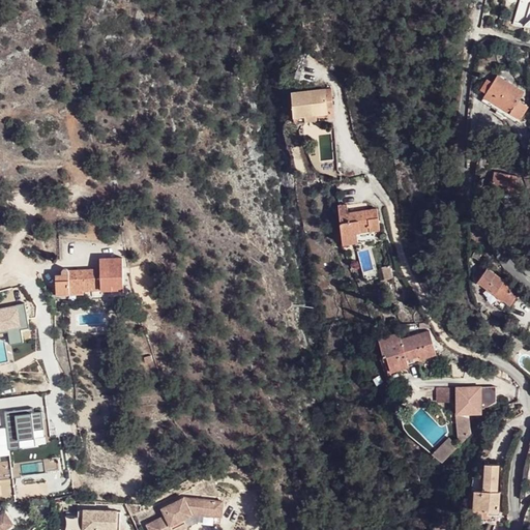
[(482,96),(499,106),(520,118),(527,107),(518,100),(523,92),(496,76),(492,84),(487,80),(480,90),(486,93),(482,96)]
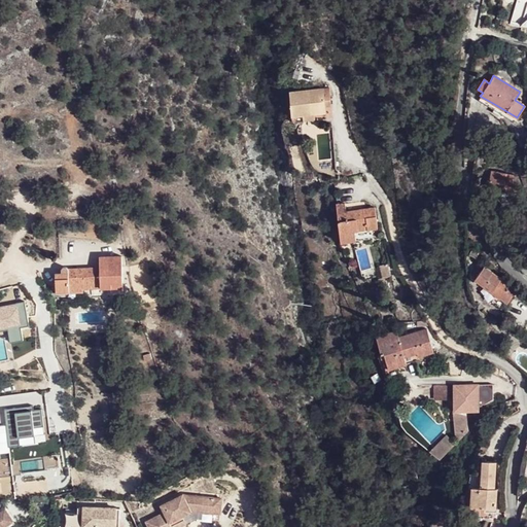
[(290,112),(324,111),(324,105),(324,98),(324,86),(289,88),(290,112)]
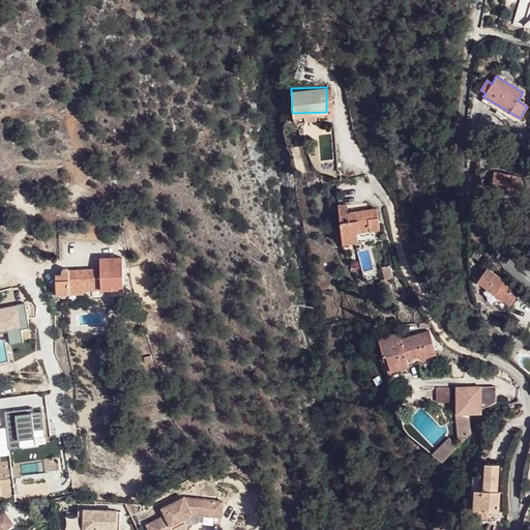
[(499,106),(482,96),(480,100),(496,110),(499,106)]
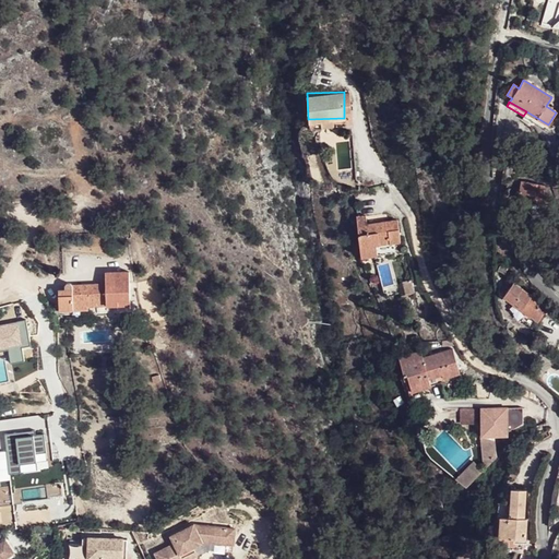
[(551,157),(558,152),(558,142),(547,151),(551,157)]
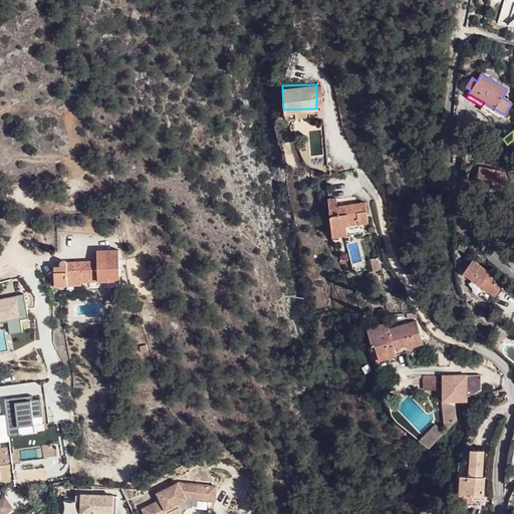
[(484,186),(502,189),(503,179),(499,178),(500,171),(479,167),(476,190),(484,191),(484,186)]
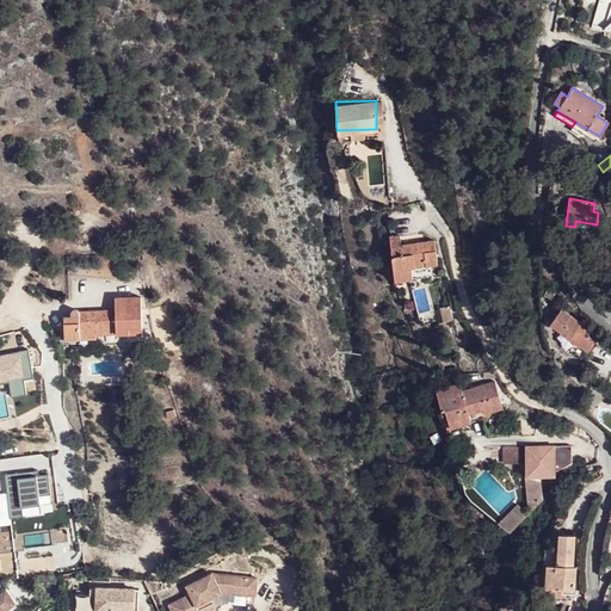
[(389,239),(396,281),(411,278),(408,269),(439,265),(436,241),(401,246),(400,236),(389,239)]
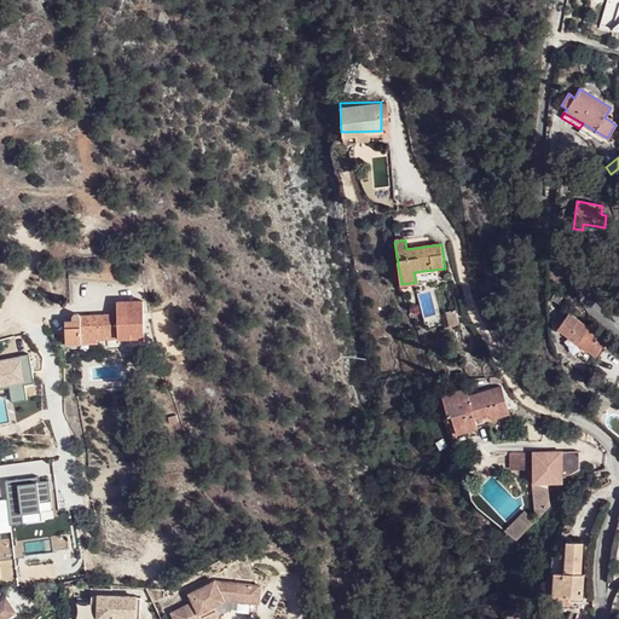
[(116,302),(116,314),(143,313),(143,301),(116,302)]
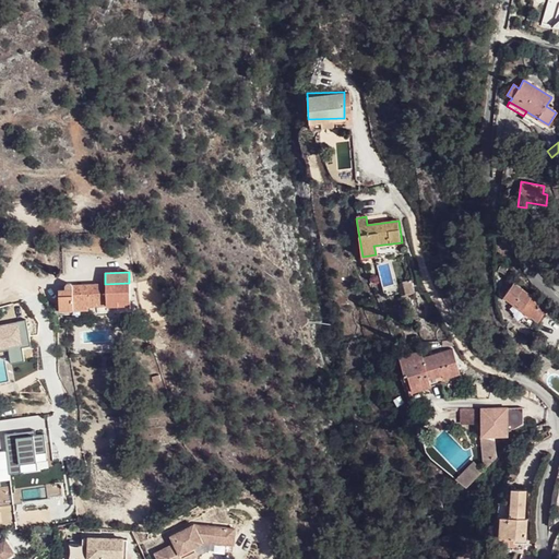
[(59,310),(74,310),(74,307),(90,306),(117,305),(118,310),(131,310),(129,283),(105,284),(72,285),(72,283),(71,282),(69,282),(67,282),(66,285),(66,287),(66,290),(59,290),(59,310)]
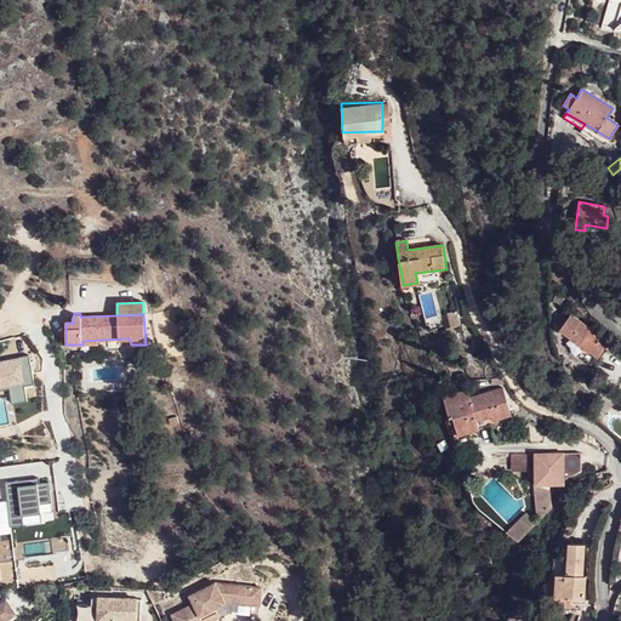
[(450,313),(440,315),(444,331),(454,329),(450,313)]
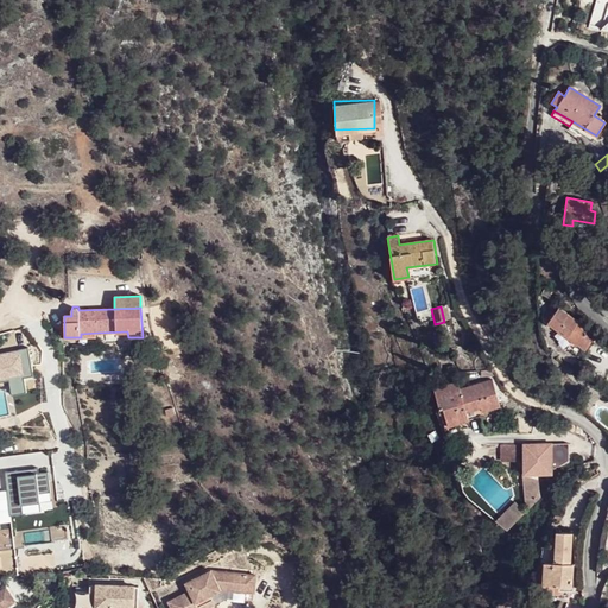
[(577,342),(576,343),(586,350),(596,334),(558,308),(549,323),(559,331),(561,330),(577,342)]
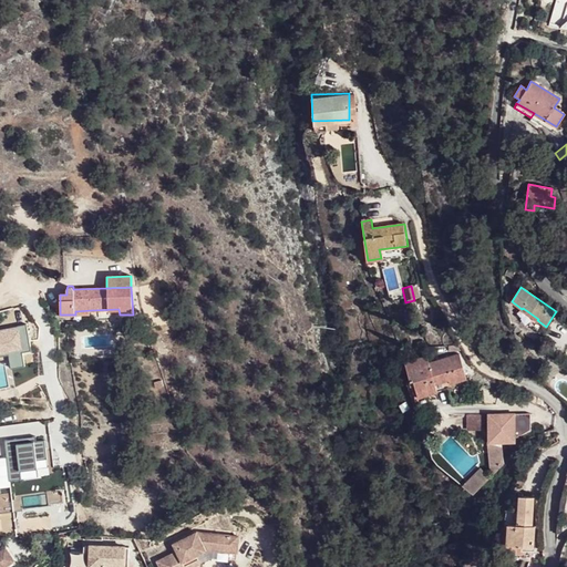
[(523,308),(522,309),(521,311),(536,322),(537,320),(538,319),(523,308)]
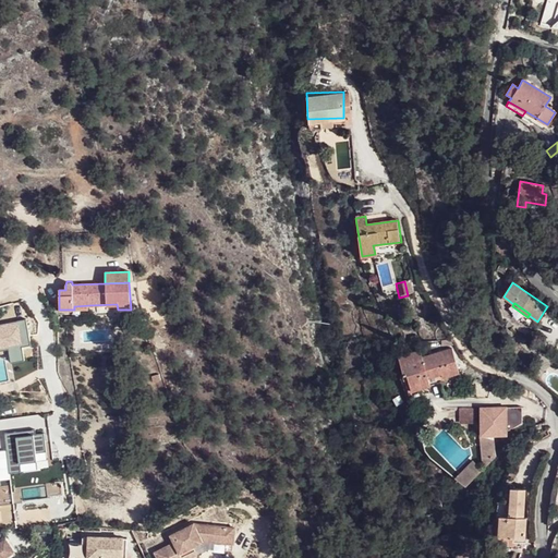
[(411,390),(421,388),(431,386),(431,384),(443,381),(441,378),(459,373),(451,349),(422,358),(420,350),(398,355),(403,375),(407,374),(411,390)]
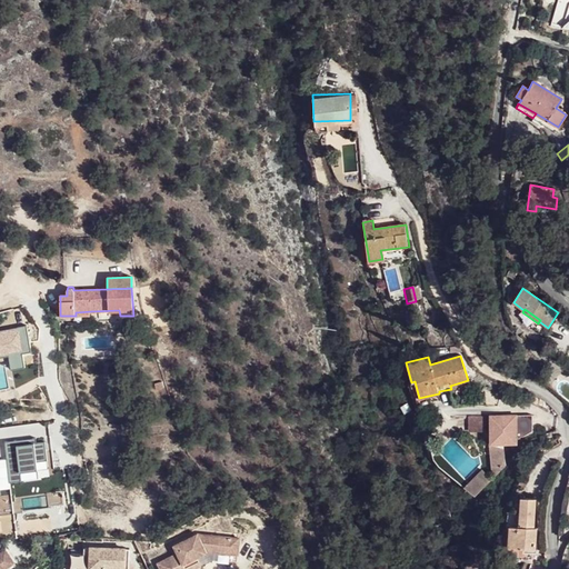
[(429,396),(419,398),(416,399),(418,406),(431,402),(429,396)]
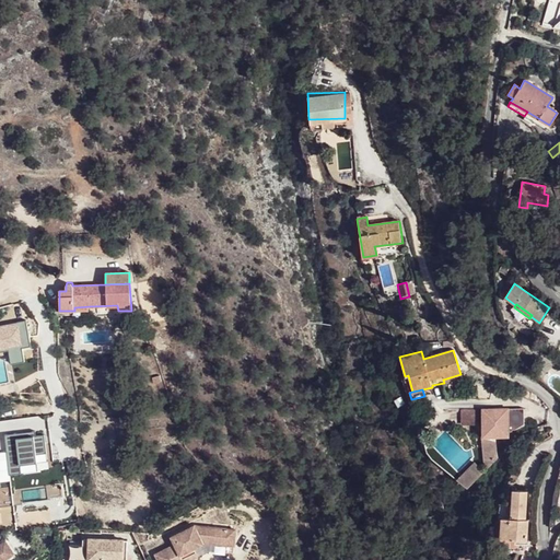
[(481,435),(494,435),(508,434),(508,429),(508,407),(480,407),(481,435)]
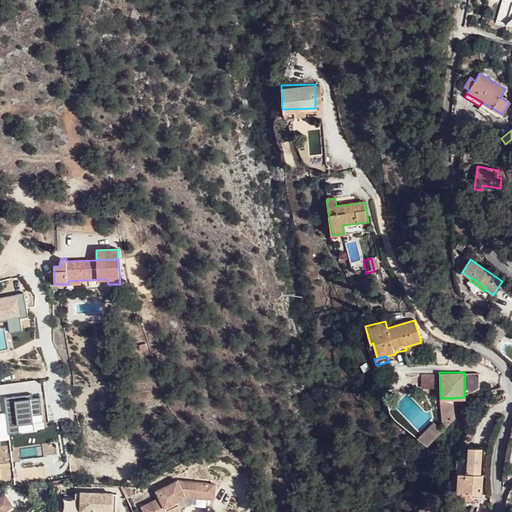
[(478,372),(464,372),(464,392),(478,391),(478,372)]
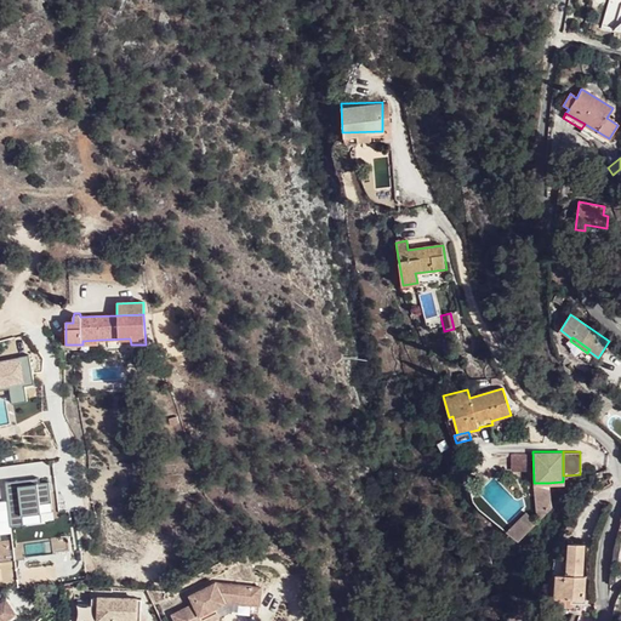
[(511,471),(528,471),(527,455),(511,455),(511,471)]
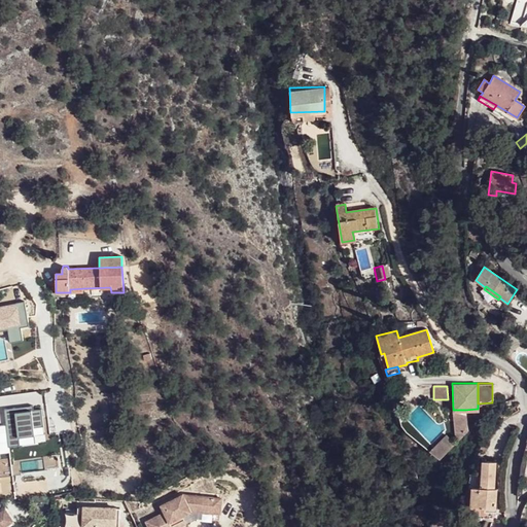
[(125,403),(114,405),(114,416),(125,416),(125,403)]
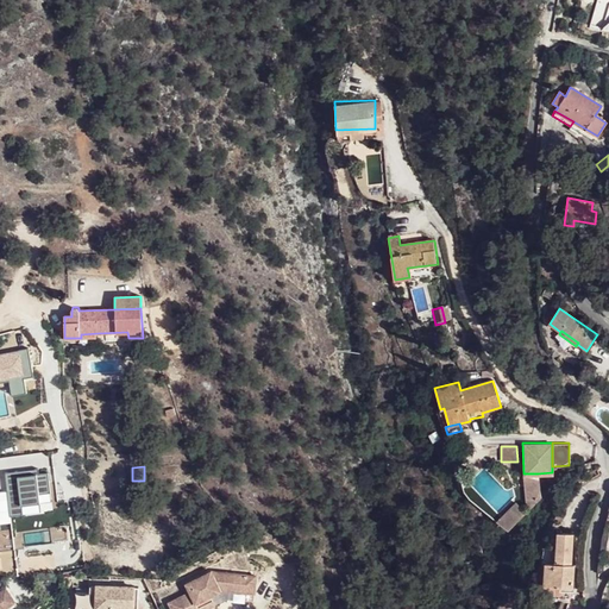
[(539,495),(538,473),(523,473),(525,508),(539,495)]
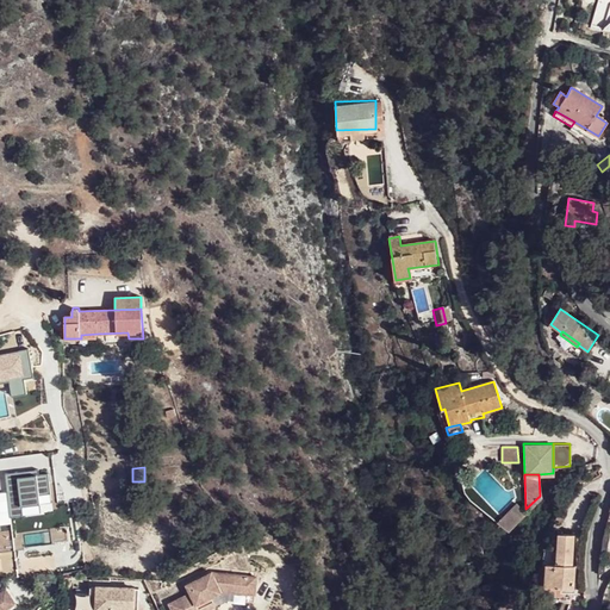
[(506,529),(526,510),(516,502),(498,521),(506,529)]
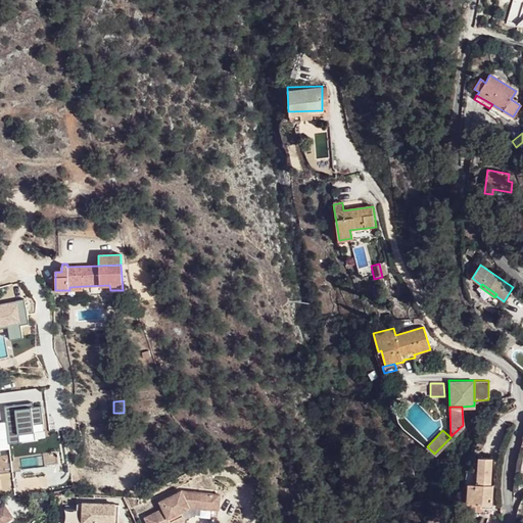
[(490,494),(491,485),(493,459),(480,458),(478,485),(469,484),(468,504),(492,505),(493,494),(490,494)]
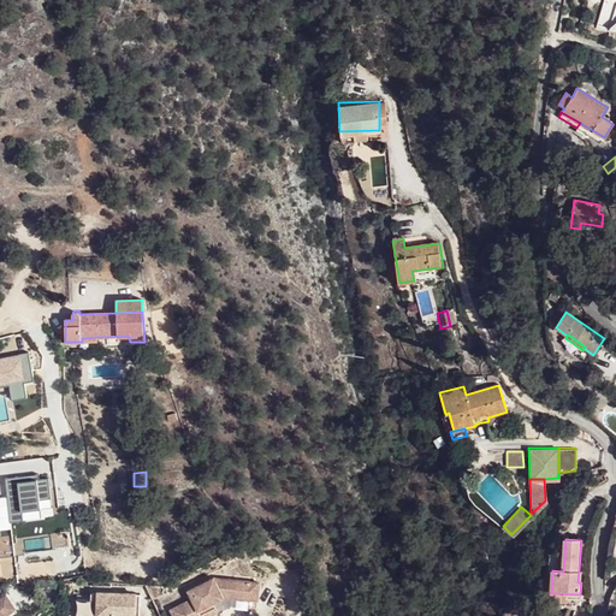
[(193,598),(171,609),(175,615),(195,615),(201,614),(199,609),(224,596),(223,594),(246,596),(246,579),(213,576),(189,590),(193,598)]
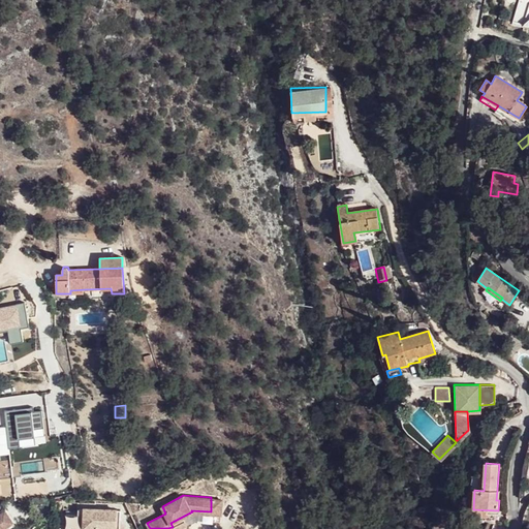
[(230,498),(211,497),(211,511),(229,512),(230,498)]
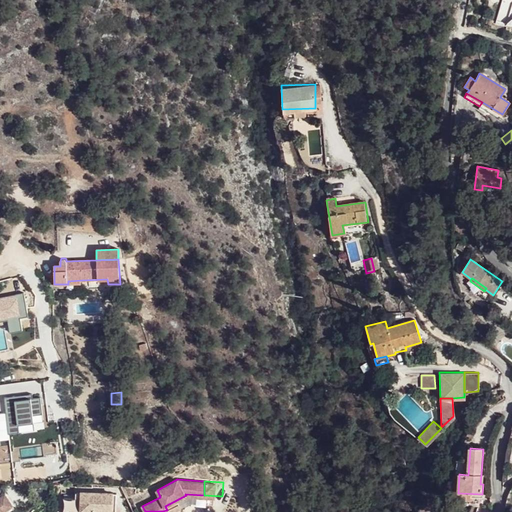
[(77,494),(65,494),(64,511),(125,511),(117,500),(117,488),(77,486),(77,494)]
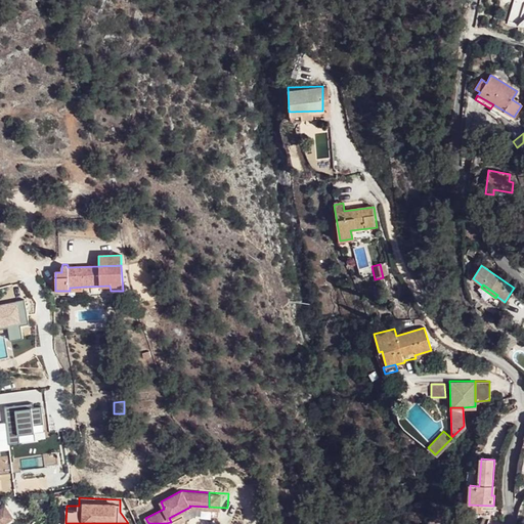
[(493,516),(493,506),(469,505),(468,514),(493,516)]
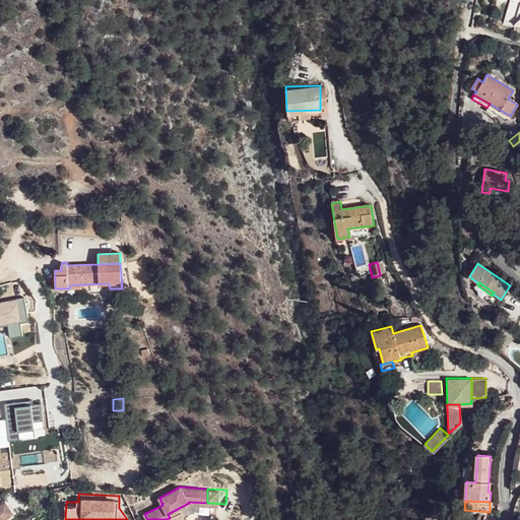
[(0,518),(4,516),(6,519),(14,514),(6,502),(0,506),(0,518)]
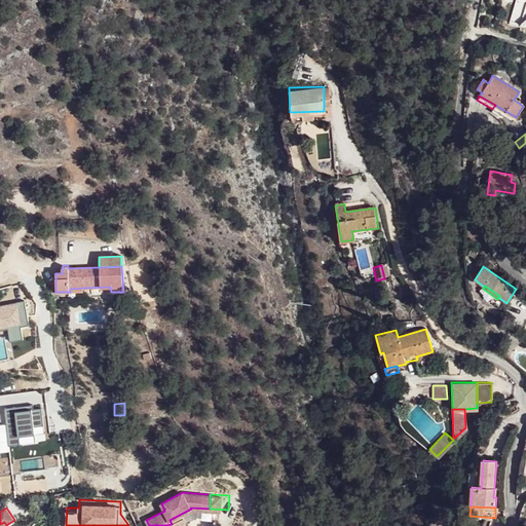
[(172,524),(166,525),(176,525),(194,517),(191,509),(170,520),(172,524)]
